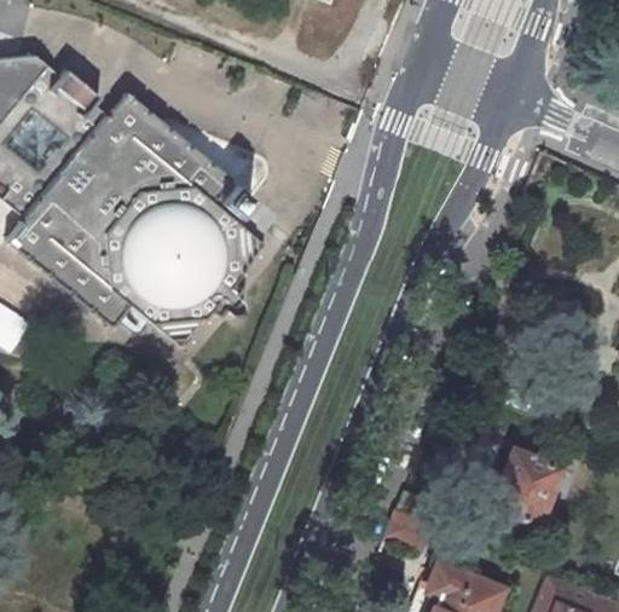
[(131,305),(181,346),(213,307),(220,313),(225,307),(232,313),(244,311),(244,299),(237,293),(243,286),(236,281),(266,244),(214,201),(219,196),(237,209),(252,190),(129,92),(110,115),(94,102),(99,96),(70,71),(64,78),(38,56),(0,58),(0,197),(24,218),(5,241),(113,328),(115,324),(131,305)]
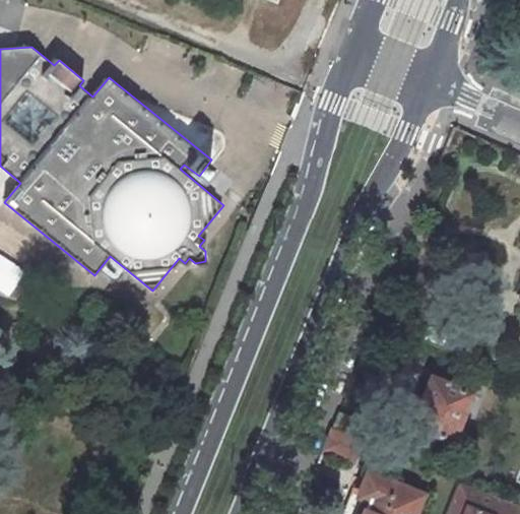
[(502,61),(498,74),(513,80),(518,67),(502,61)]
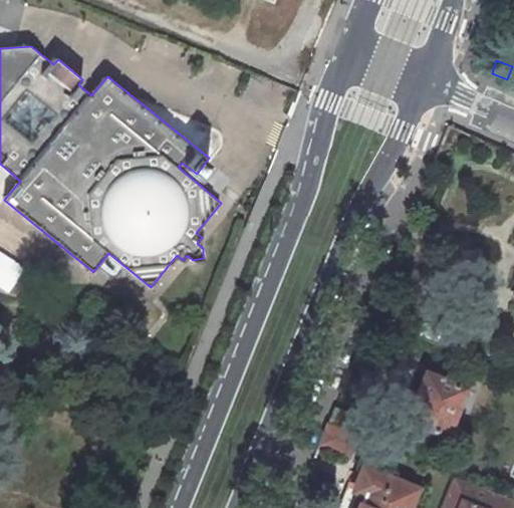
[(0,288),(2,289),(36,238),(0,214),(0,288)]
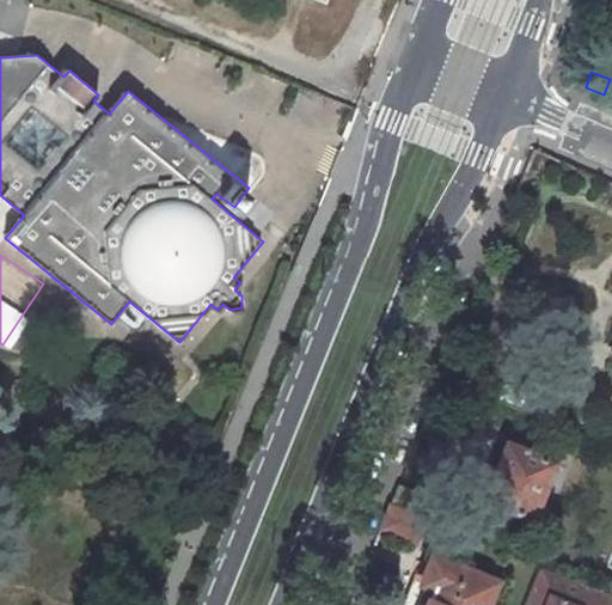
[(114,321),(132,336),(147,318),(129,303),(114,321)]
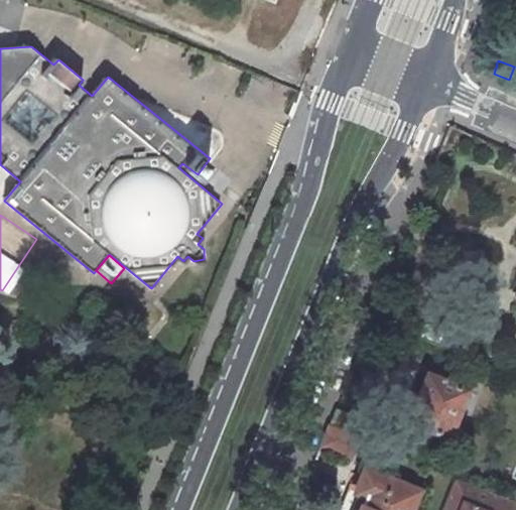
[(443,311),(417,301),(408,325),(433,335),(443,311)]
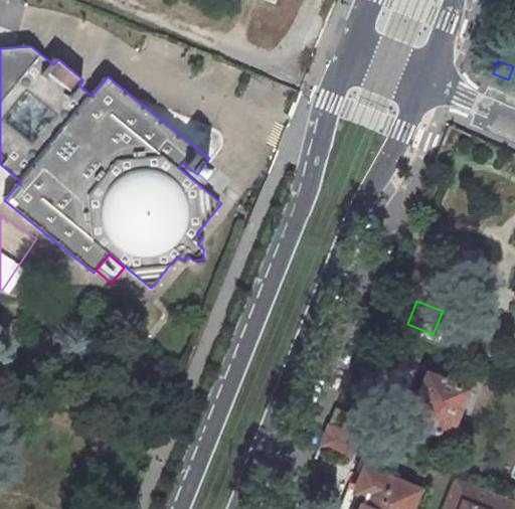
[(459,381),(421,366),(404,412),(442,428),(459,381)]
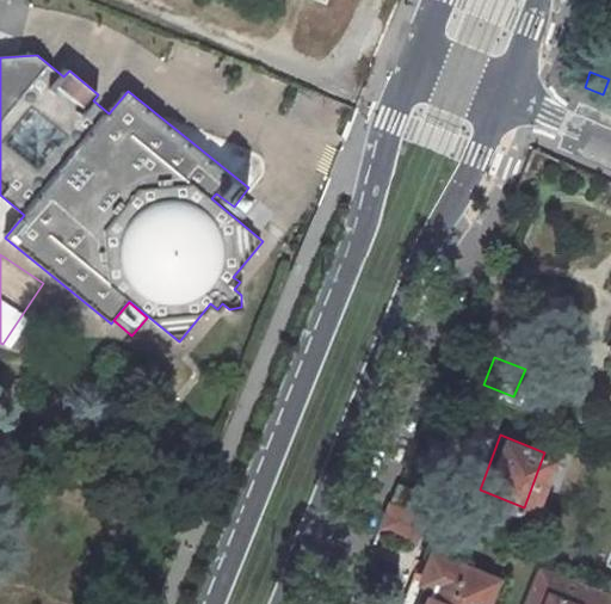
[(424,490),(396,476),(387,495),(417,507),(424,490)]
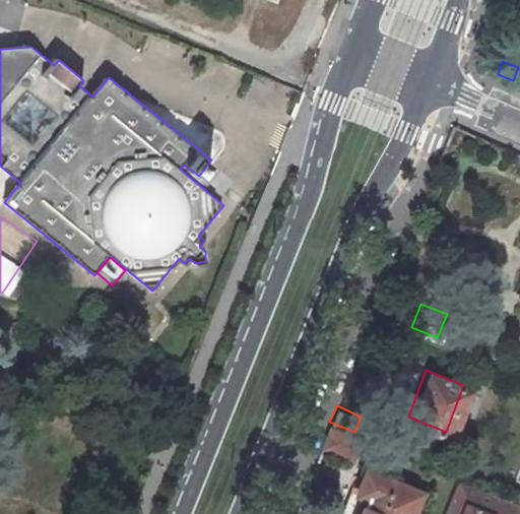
[(354,432),(329,422),(321,443),(349,454),(356,433),(354,433),(354,432)]
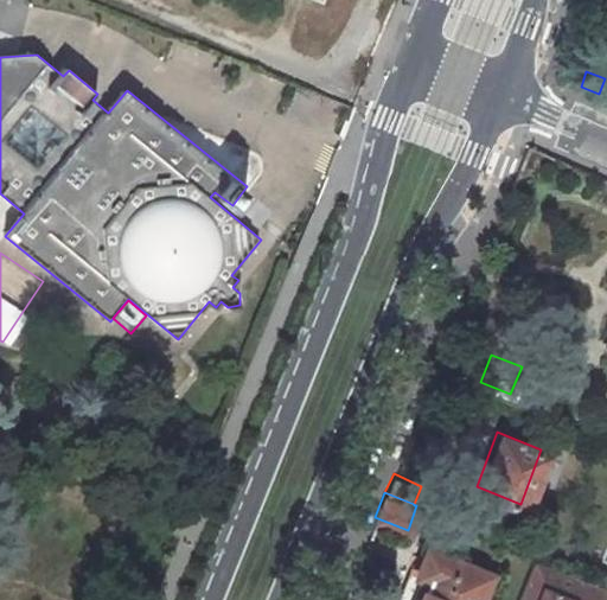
[(485,599),(486,598),(474,593),(483,570),(422,546),(413,570),(421,574),(410,599),(485,599)]
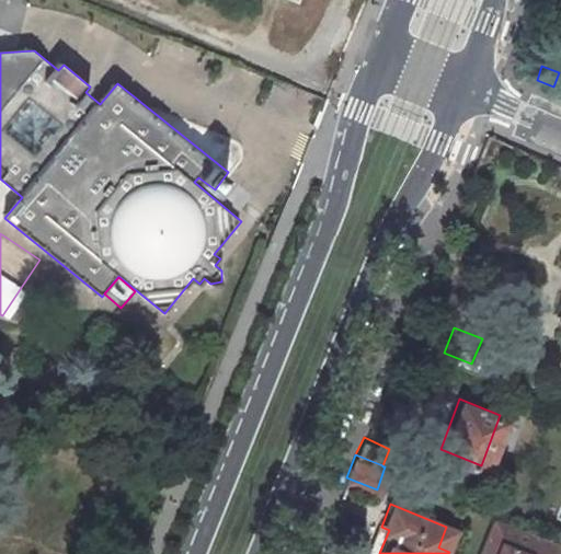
[(490,509),(471,553),(553,553),(560,538),(559,537),(495,511),(490,509)]
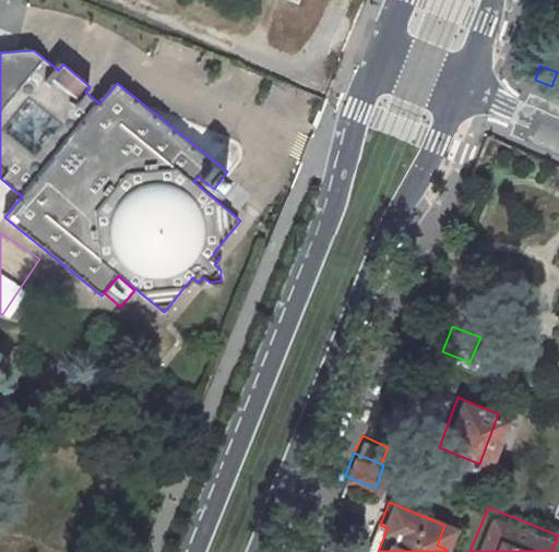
[(369,520),(357,551),(378,551),(388,528),(380,525),(369,520)]
